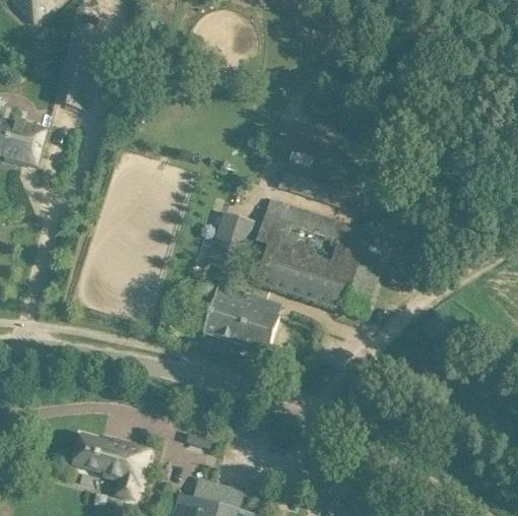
[(0,23),(3,26),(12,16),(20,24),(43,0),(0,0),(0,23)]
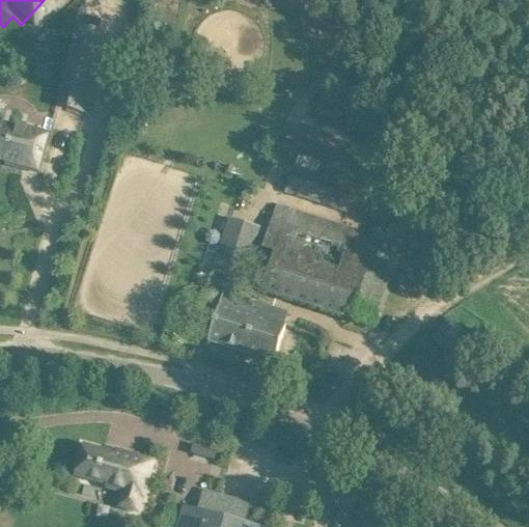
[(0,156),(3,157),(2,161),(21,165),(22,160),(38,164),(47,132),(25,127),(25,126),(15,122),(15,125),(0,120),(0,156)]
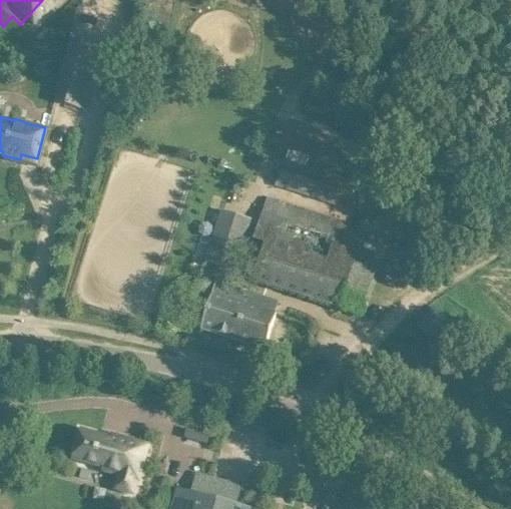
[(281,156),(273,181),(348,205),(356,180),(281,156)]
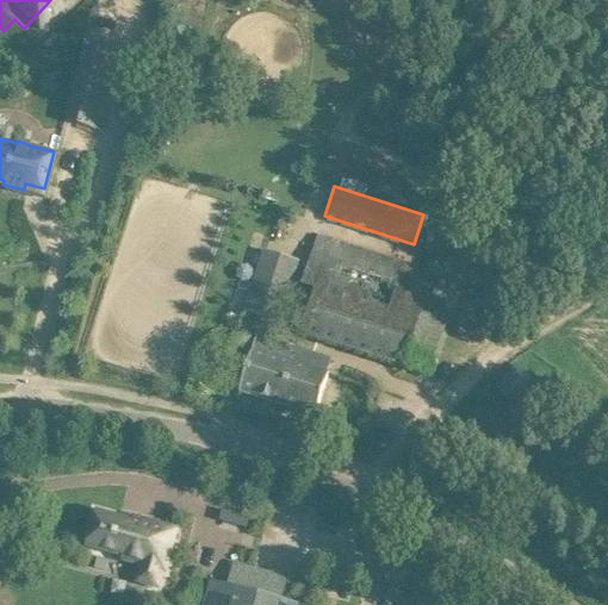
[(316,231),(299,282),(314,286),(299,328),(402,362),(433,269),(316,231)]
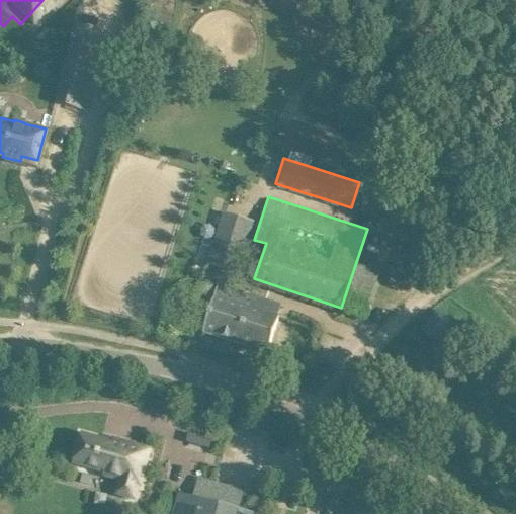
[(258,309),(261,297),(228,286),(249,221),(224,211),(206,261),(222,266),(217,282),(201,328),(265,348),(275,315),(258,309)]
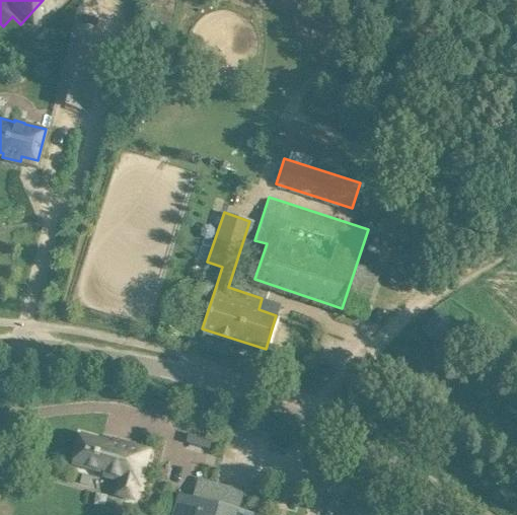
[(70,461),(89,467),(100,470),(98,474),(126,483),(123,496),(133,499),(148,446),(111,436),(109,439),(79,431),(70,461)]
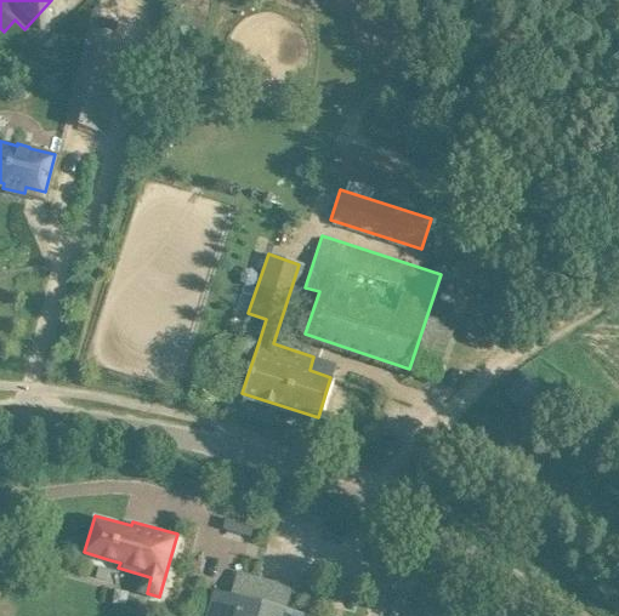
[(305,615),(211,591),(204,615),(305,615)]
